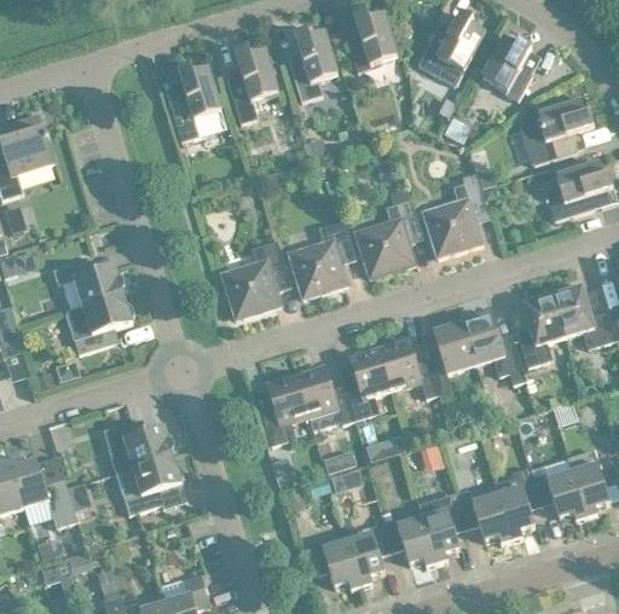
[(362,39),(348,42),(357,71),(370,68),(370,65),(382,62),(382,59),(397,56),(383,12),(369,17),(368,12),(354,16),(362,39)]
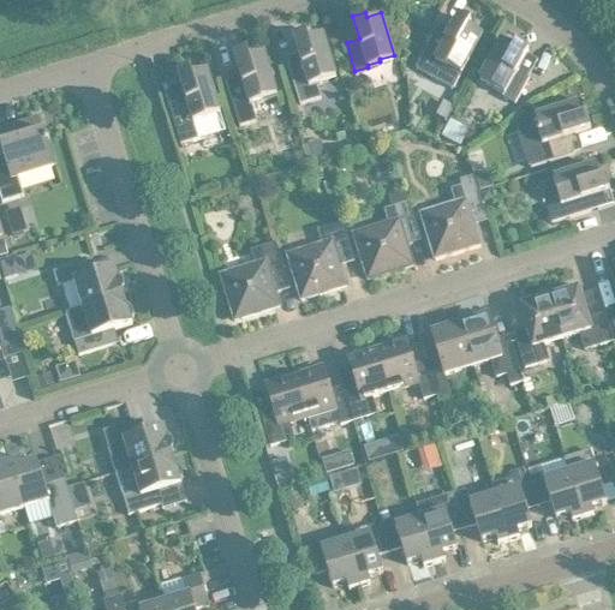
[(411,57),(454,81),(482,31),(467,23),(470,19),(459,13),(447,34),(435,27),(424,48),(418,45),(411,57)]
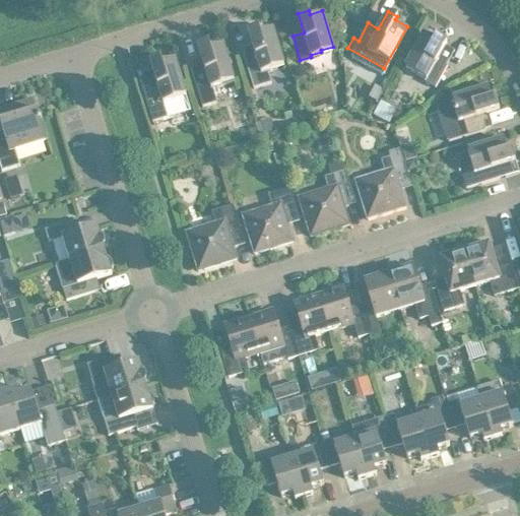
[(253,48),(242,52),(253,84),(270,79),(267,68),(271,67),(270,66),(283,62),(272,25),(260,29),(258,25),(248,29),(253,48)]
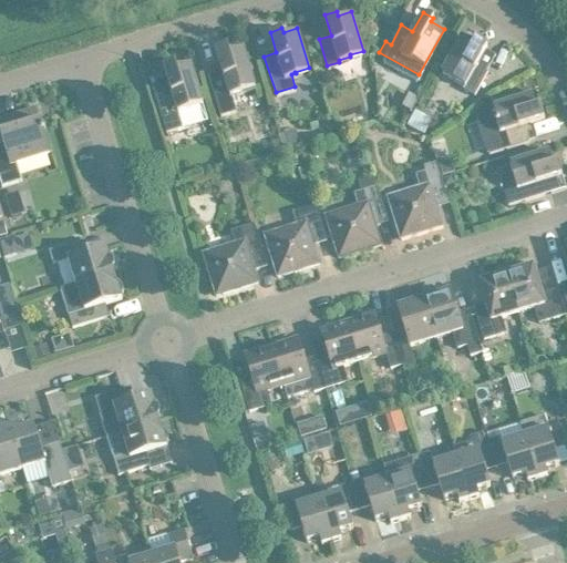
[(496,52),(488,48),(492,43),(481,37),(480,39),(475,37),(473,41),(461,33),(441,70),(454,77),(453,78),(463,83),(462,85),(474,92),(496,52)]
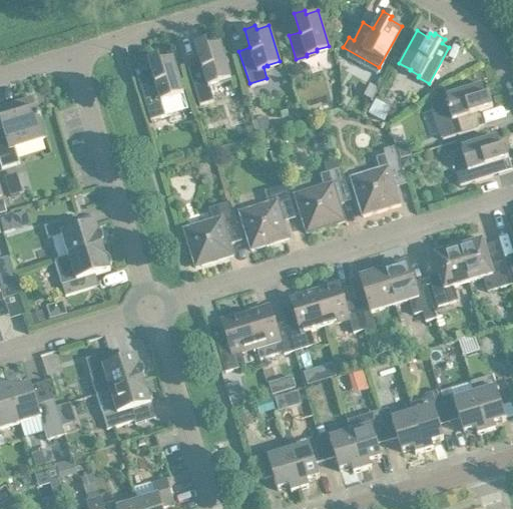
[(218,81),(217,80),(230,76),(219,40),(206,44),(205,40),(194,44),(200,62),(187,66),(198,102),(212,98),(208,84),(218,81)]
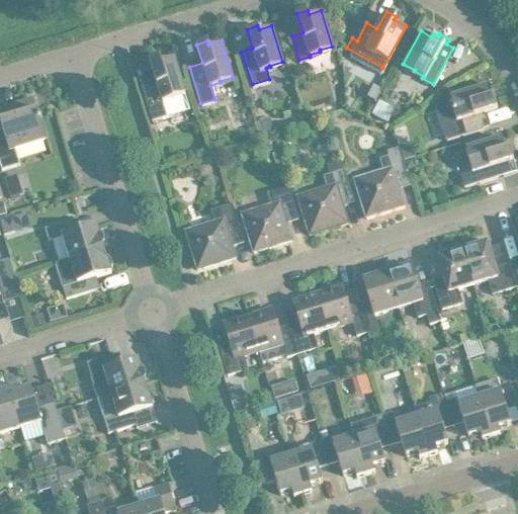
[(151,118),(166,113),(188,106),(183,92),(184,91),(173,56),(161,60),(160,56),(149,59),(155,78),(140,82),(151,118)]
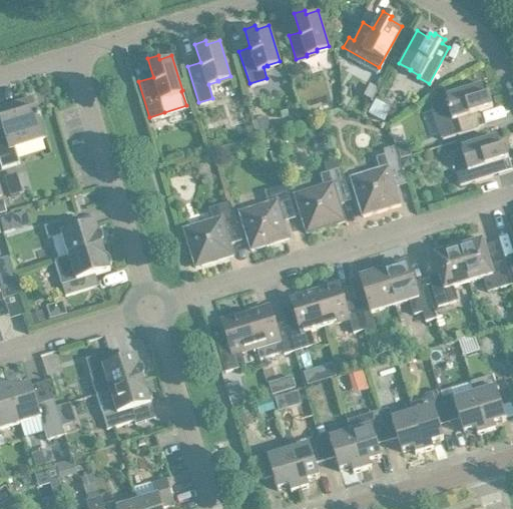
[(481,83),(445,94),(438,96),(431,101),(442,136),(478,125),(474,112),(496,105),(492,93),(485,95),(481,83)]
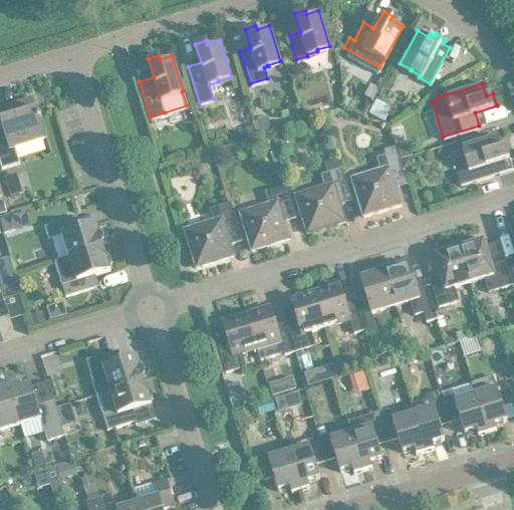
[(0,164),(0,166),(19,160),(14,145),(45,135),(36,105),(35,106),(31,94),(0,103),(0,164)]
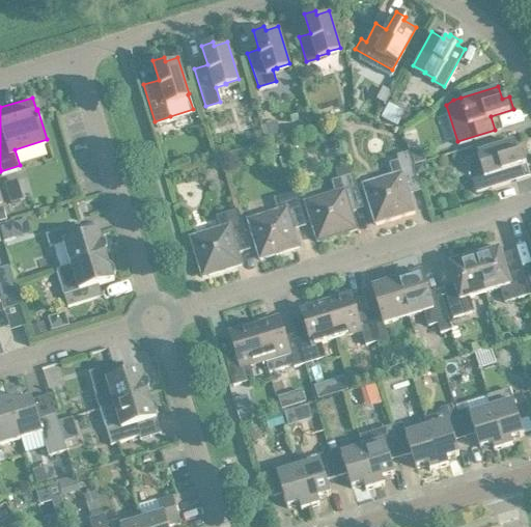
[(264,137),(280,133),(276,118),(260,122),(264,137)]
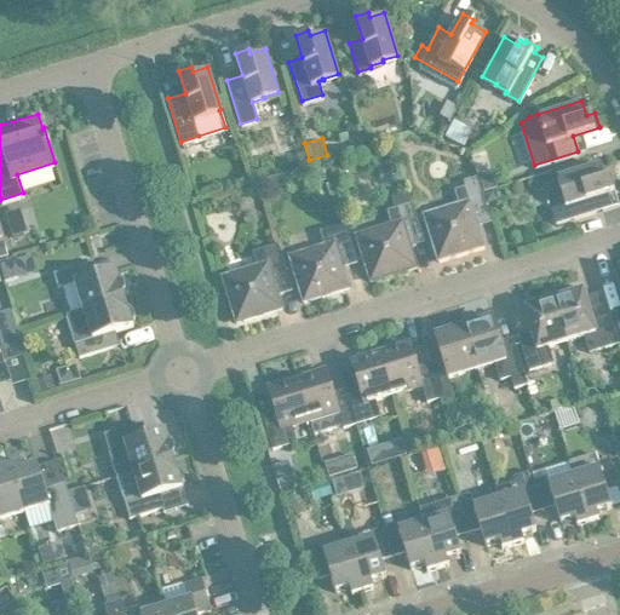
[(294,164),(306,160),(303,147),(296,149),(292,156),(294,164)]
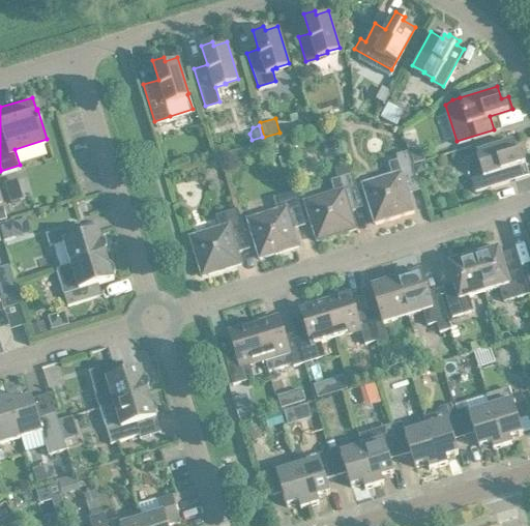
[(283,147),(296,143),(293,134),(281,137),(283,147)]
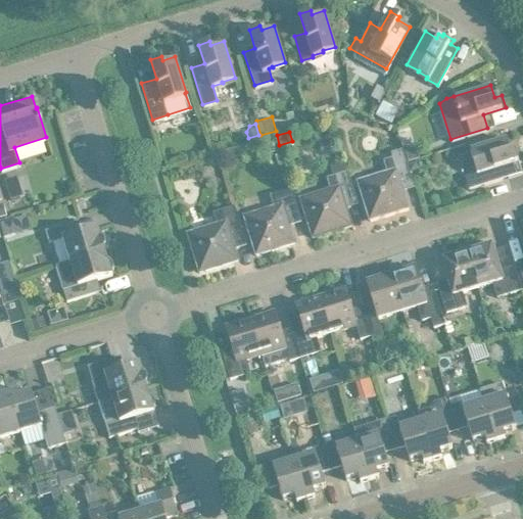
[(501,171),(506,169),(507,175),(521,171),(514,148),(510,149),(507,137),(470,148),(474,160),(473,160),(476,171),(464,174),(468,186),(502,176),(501,171)]
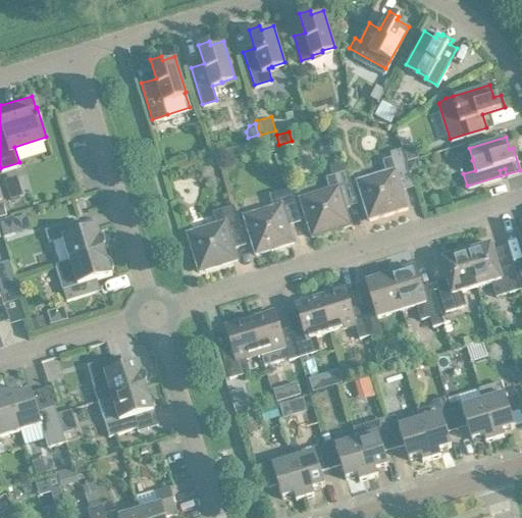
[(407,157),(417,154),(414,143),(404,147),(407,157)]
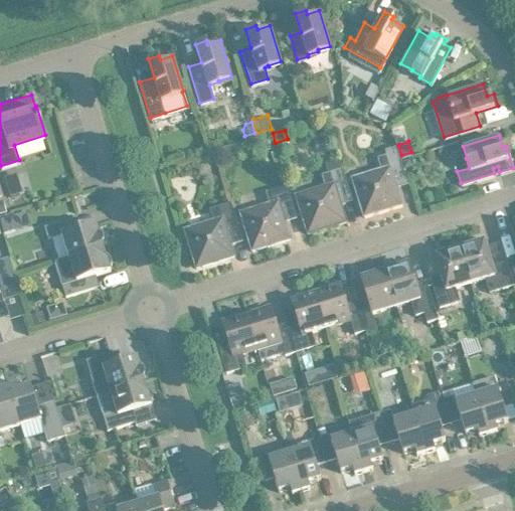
[(380,166),(351,175),(363,213),(401,202),(394,181),(406,177),(395,144),(384,147),(385,152),(376,155),(380,166)]
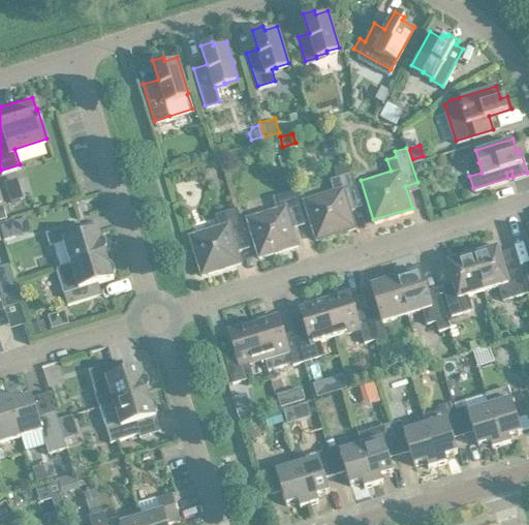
[(424,167),(421,158),(411,161),(414,171),(424,167)]
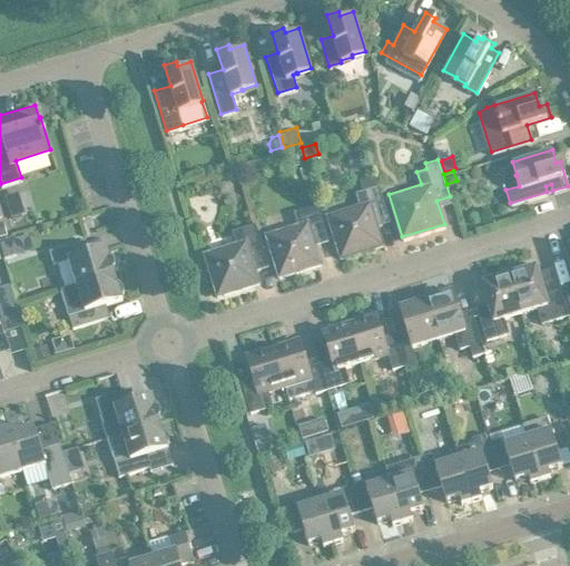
[(374,173),(359,177),(362,188),(377,183),(374,173)]
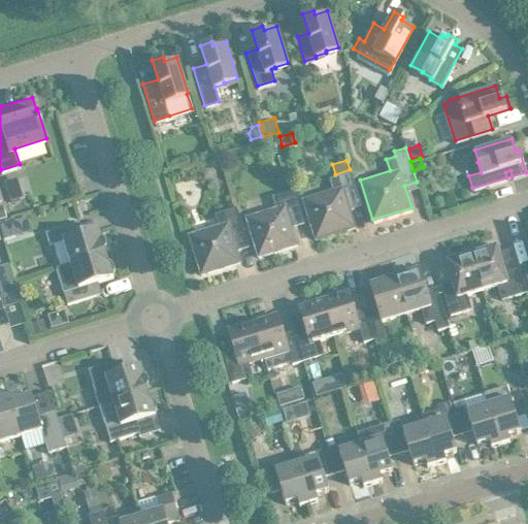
[(332,188),(302,197),(315,236),(354,225),(348,203),(359,199),(350,169),(335,174),(329,176),(332,188)]
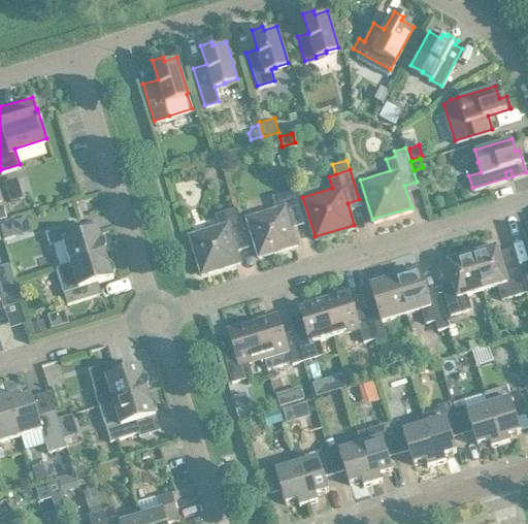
[(17,174),(3,178),(9,198),(23,194),(17,174)]
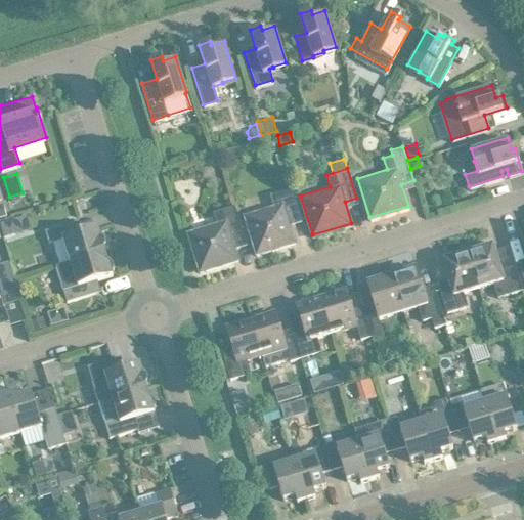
[(273,204),(244,213),(255,252),(295,241),(288,219),(300,215),(291,186),(269,192),(273,204)]
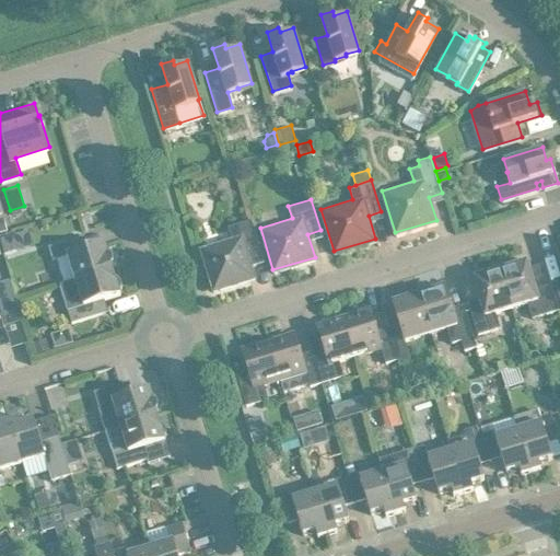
[(251,264),(264,261),(249,217),(228,224),(231,236),(199,246),(212,288),(254,276),(251,264)]
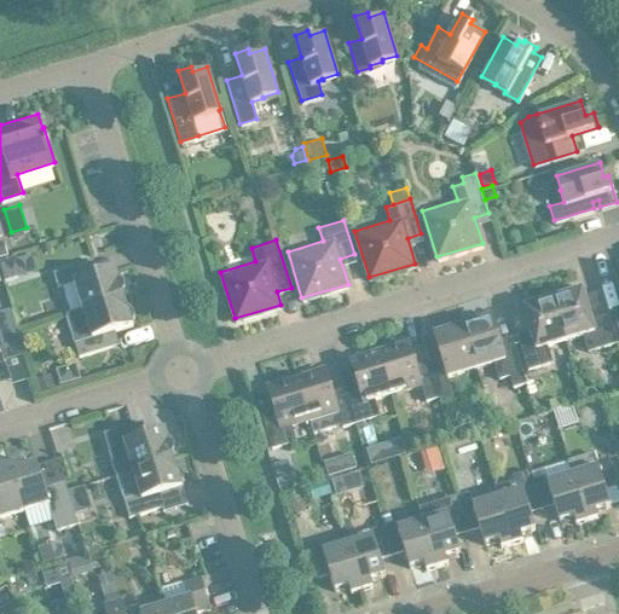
[(206,249),(207,258),(238,254),(237,244),(206,249)]
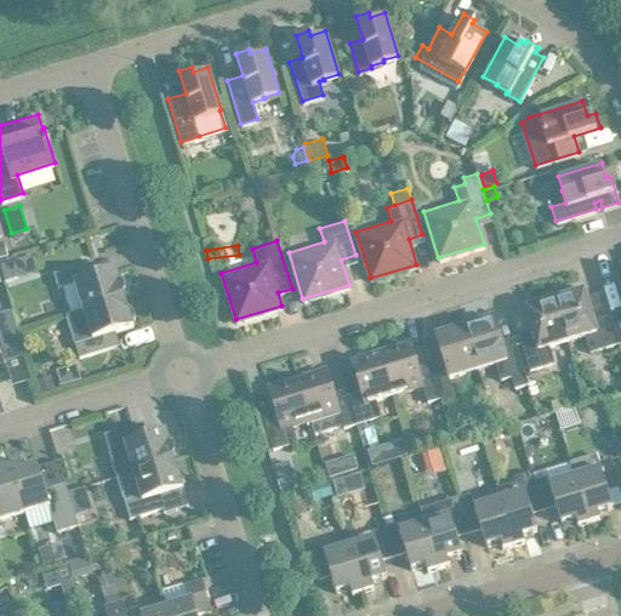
[(16,274),(11,258),(0,261),(0,263),(4,277),(16,274)]
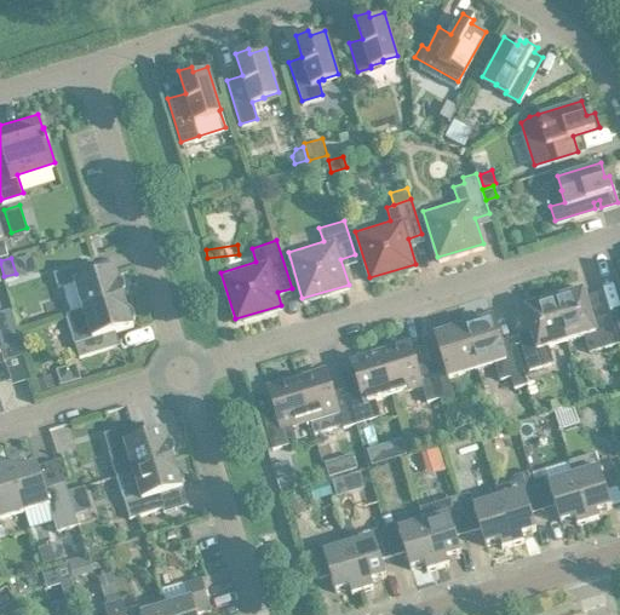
[(82,306),(124,294),(121,287),(124,283),(124,279),(122,275),(120,272),(116,270),(115,265),(91,272),(86,259),(52,269),(57,283),(59,293),(78,288),(82,306)]
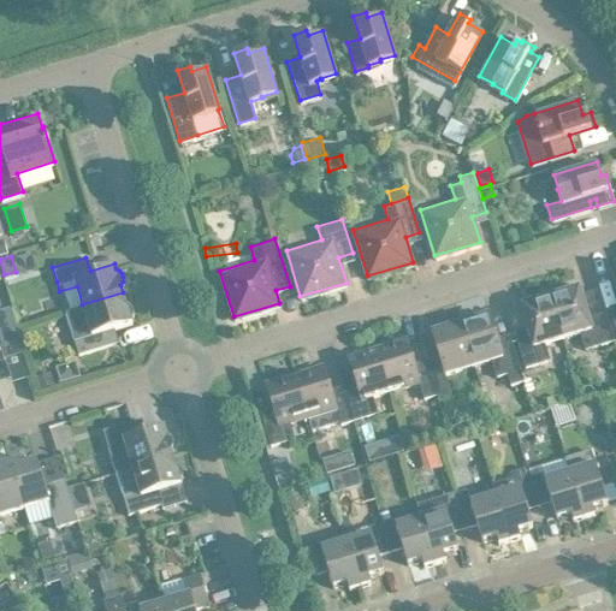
[(578,285),(549,294),(562,336),(580,330),(585,346),(614,337),(598,285),(580,291),(578,285)]
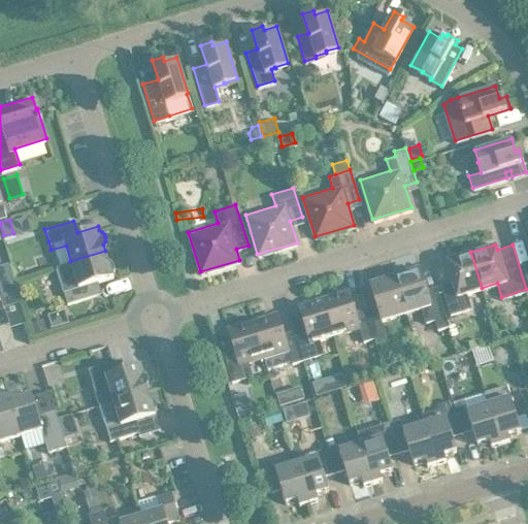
[(107,257),(105,251),(70,261),(77,285),(63,290),(66,301),(101,291),(97,280),(112,274),(111,270),(113,267),(113,264),(112,261),(110,258),(107,257)]
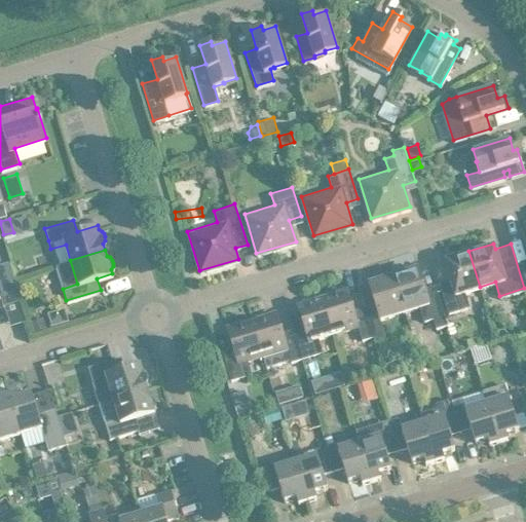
[(468,290),(480,287),(468,251),(444,258),(452,284),(441,287),(448,311),(473,304),(468,290)]
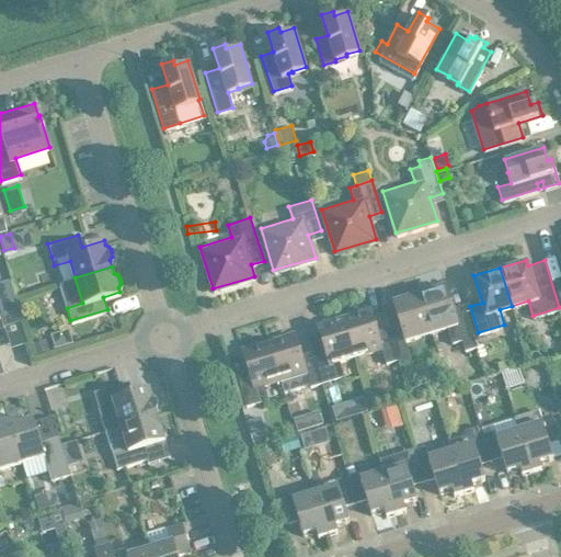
[(41,299),(52,297),(46,274),(35,276),(41,299)]
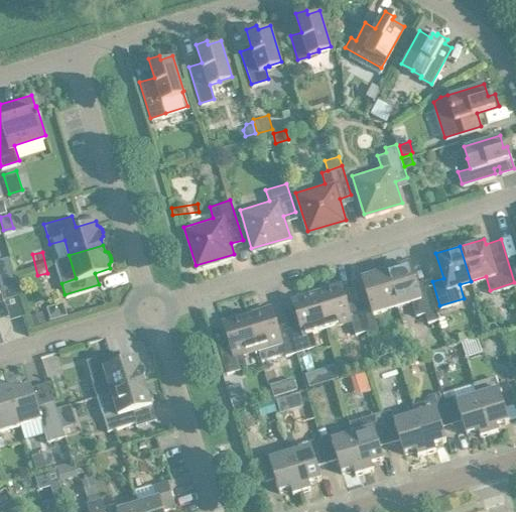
[(0,289),(2,289),(10,317),(23,313),(6,256),(0,257),(0,289)]
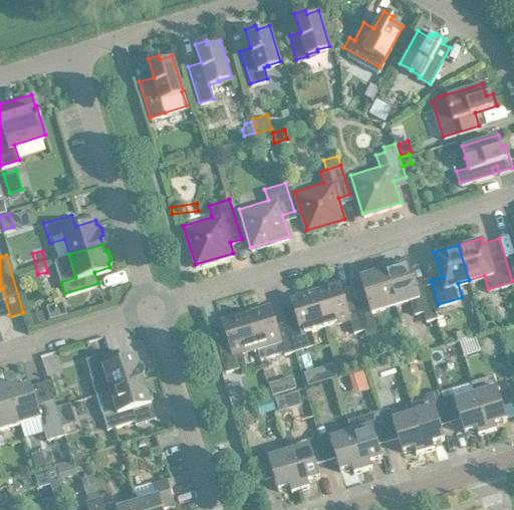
[(383,268),(395,302),(410,298),(414,312),(423,309),(426,318),(436,315),(426,282),(416,285),(408,261),(383,268)]
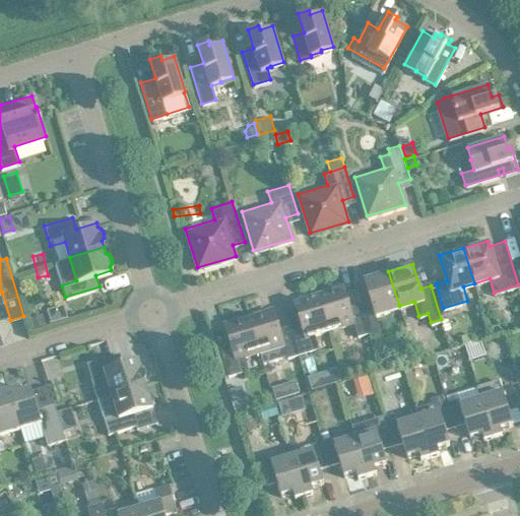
[(369,331),(368,331),(370,336),(381,332),(375,314),(399,306),(388,271),(364,278),(372,304),(361,307),(369,331)]
